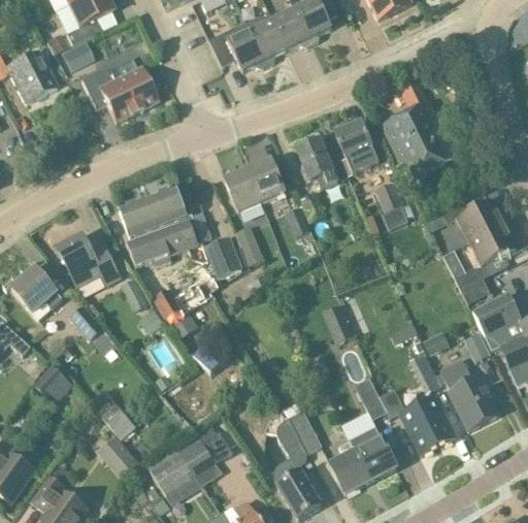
[(76,0),(67,5),(78,28),(66,33),(71,45),(94,34),(89,23),(112,11),(110,6),(114,4),(112,0),(76,0)]
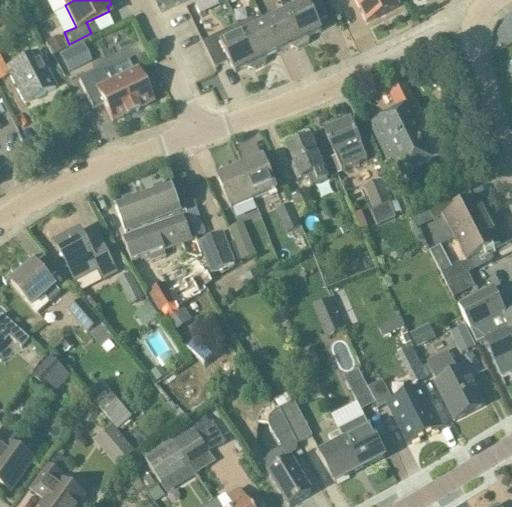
[(306,0),(287,9),(303,43),(309,40),(311,35),(309,32),(322,26),(318,17),(329,12),(323,0),(306,0)]
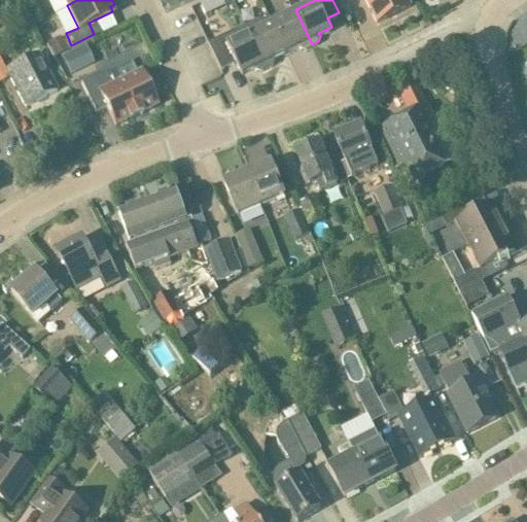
[(411,2),(410,0),(369,0),(378,19),(411,2)]
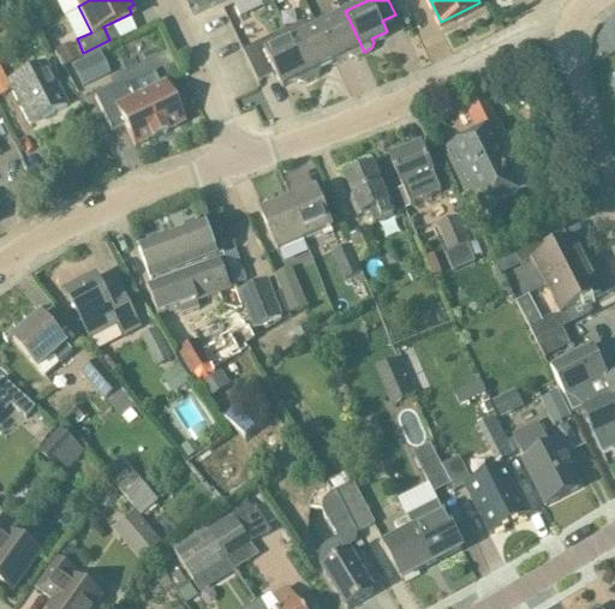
[(345,11),(318,23),(334,57),(350,49),(351,53),(356,55),(364,52),(345,11)]
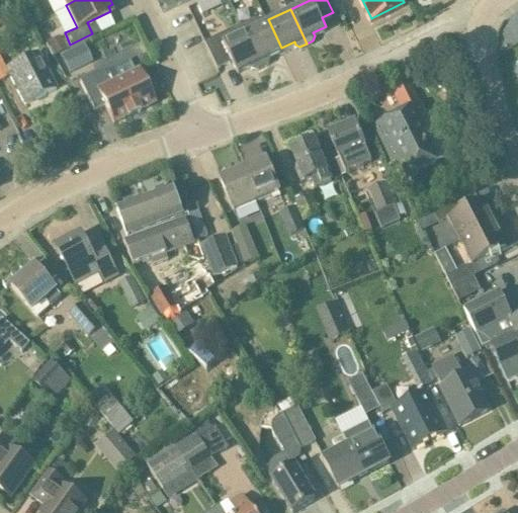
[(255,14),(242,21),(262,64),(269,61),(270,57),(269,54),(281,48),(268,19),(260,23),(255,14)]
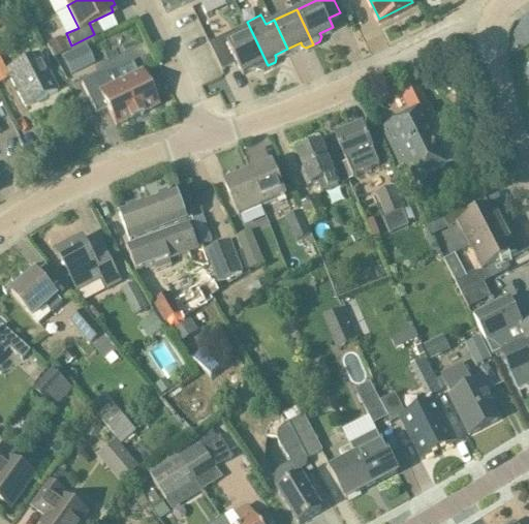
[(247,22),(209,39),(222,67),(237,60),(242,70),(256,64),(257,67),(261,68),(268,65),(247,22)]
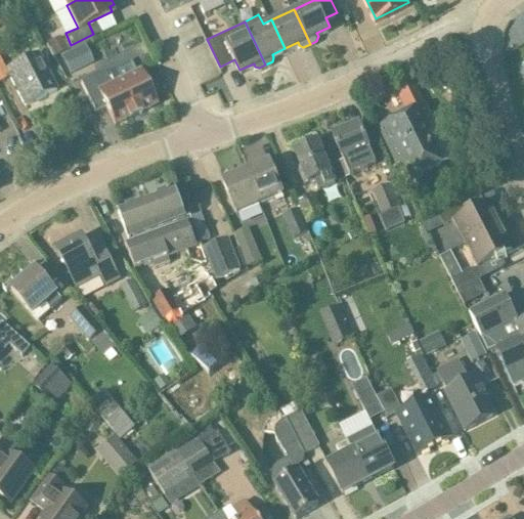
[(92,59),(84,42),(61,52),(70,70),(92,59)]
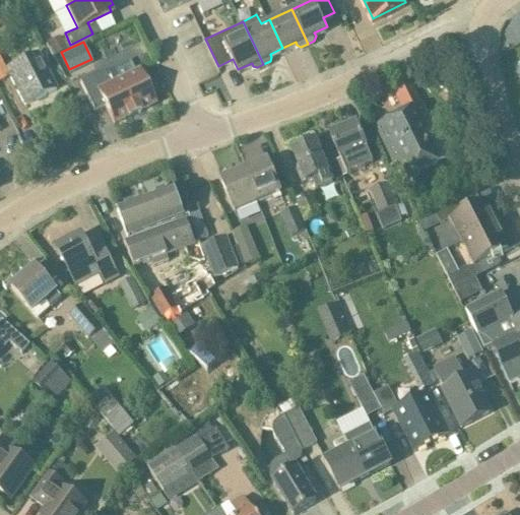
[(38,49),(6,65),(24,102),(56,85),(38,49)]
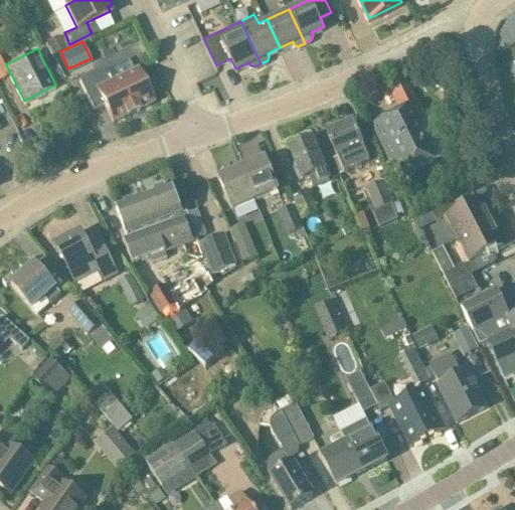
[(103,66),(79,77),(94,107),(105,101),(113,119),(127,113),(128,114),(140,108),(139,107),(153,100),(148,89),(152,87),(146,75),(142,77),(137,67),(113,79),(108,68),(106,67),(103,67),(103,66)]
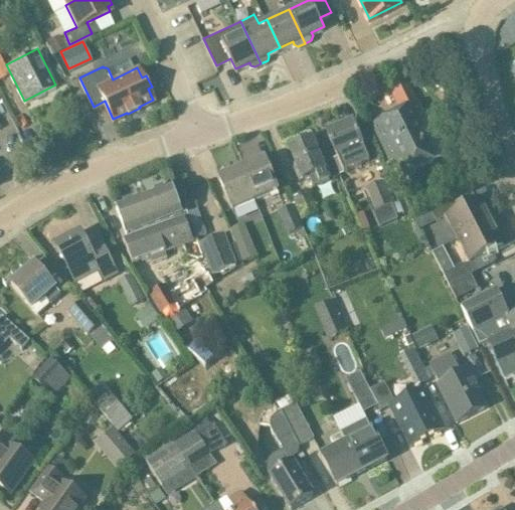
[(388,81),(401,107),(371,122),(398,175),(446,152),(419,98),(418,99),(405,72),(388,81)]
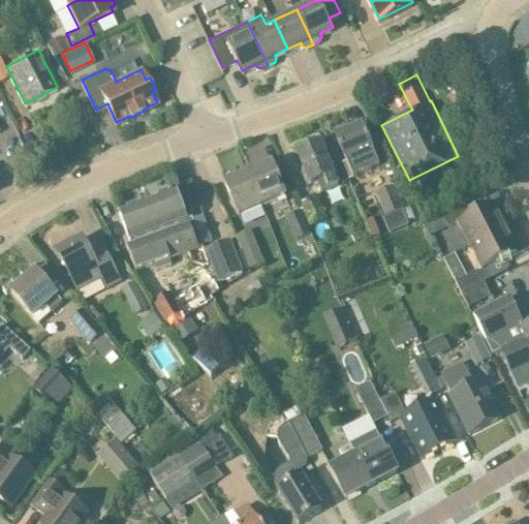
[(380,163),(363,122),(337,132),(353,175),(380,163)]
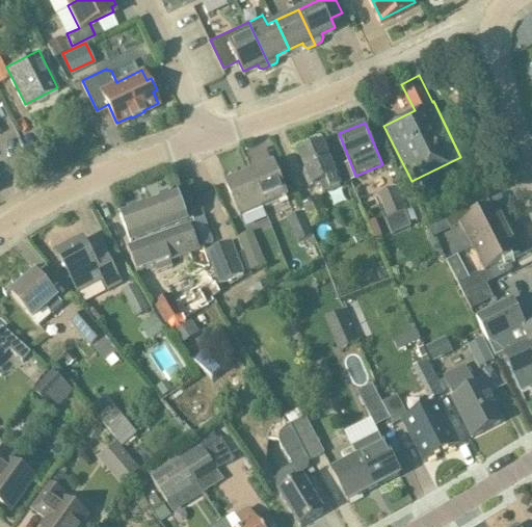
[(341,183),(323,139),(299,150),(306,164),(302,166),(310,184),(322,179),(326,189),(341,183)]
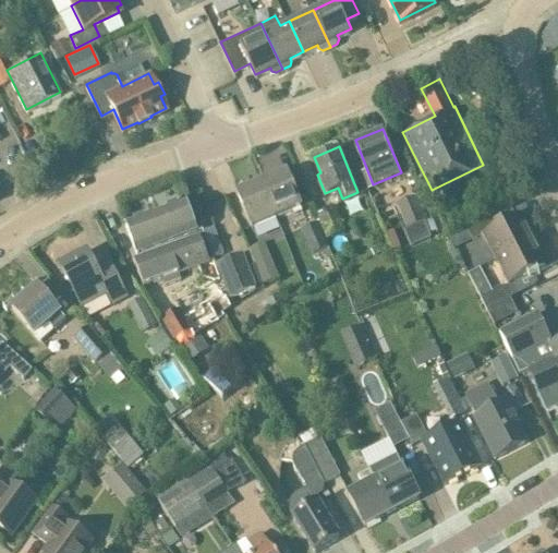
[(75,149),(62,155),(67,164),(80,159),(75,149)]
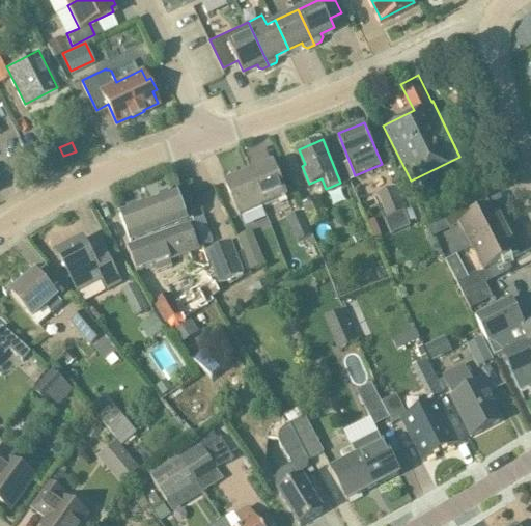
[(264,164),(250,170),(263,203),(287,194),(274,160),(264,164)]
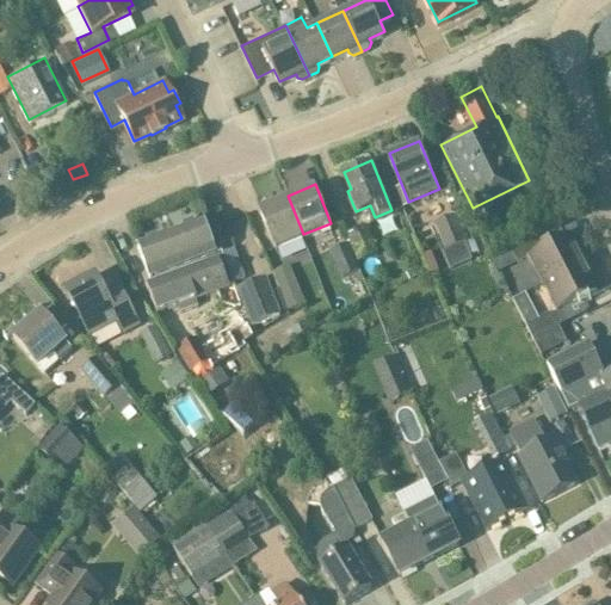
[(567,189),(556,193),(562,205),(572,201),(567,189)]
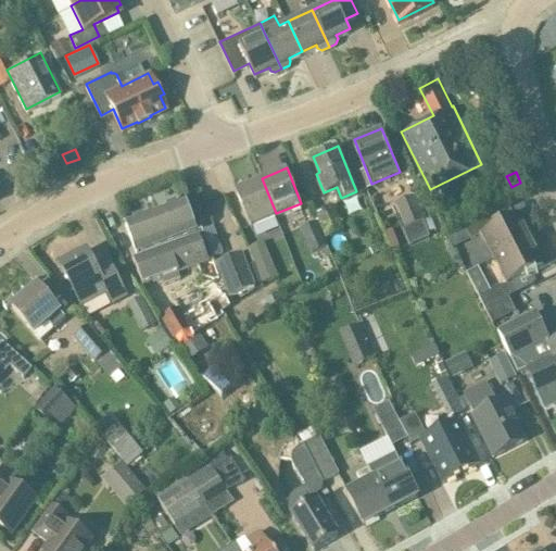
[(276,213),(262,178),(237,188),(251,223),(276,213)]
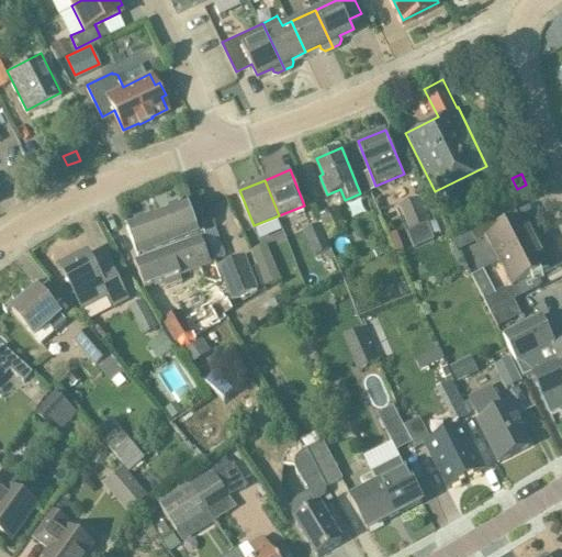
[(418,193),(401,201),(409,225),(406,227),(414,246),(437,236),(429,220),(430,219),(418,193)]
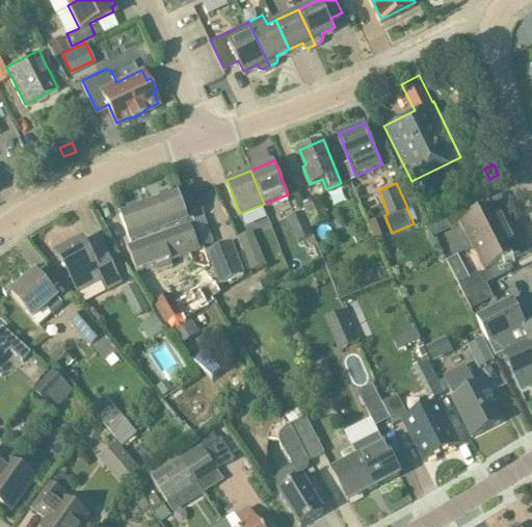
[(121,210),(131,238),(187,217),(177,189),(121,210)]
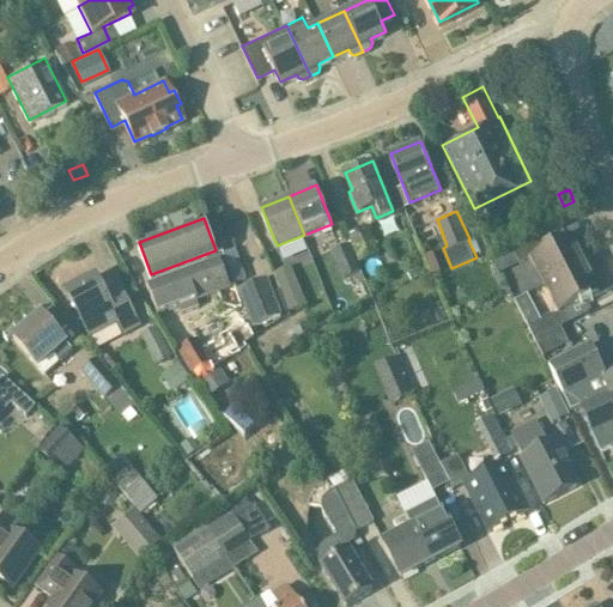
[(369,223),(349,231),(359,258),(378,249),(378,248),(374,235),(369,223)]
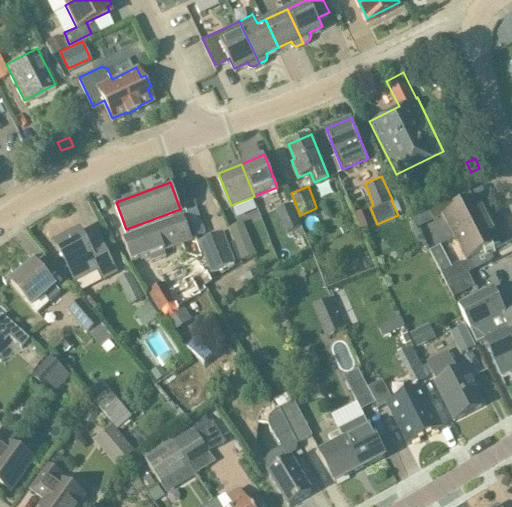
[(444,210),(456,233),(489,216),(477,193),(455,204),(450,194),(428,205),(434,216),(444,210)]
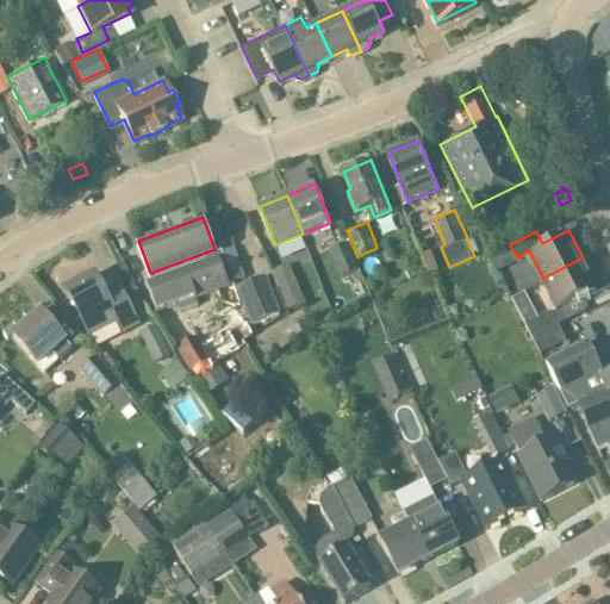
[(348,237),(330,246),(342,273),(360,266),(348,237)]
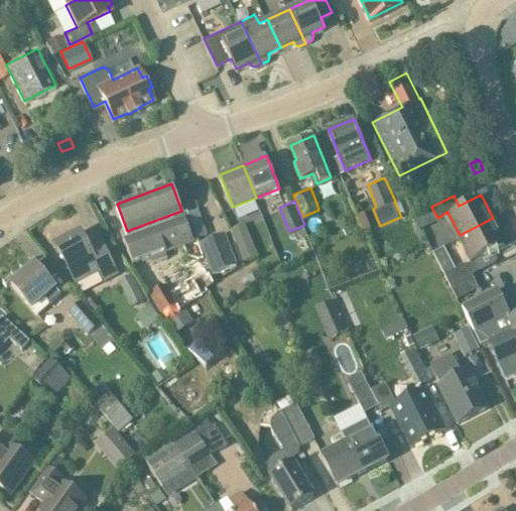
[(132,234),(124,238),(133,262),(150,255),(152,260),(167,254),(165,249),(183,243),(185,242),(196,238),(200,237),(190,213),(185,214),(176,218),(161,224),(133,234),(132,234)]
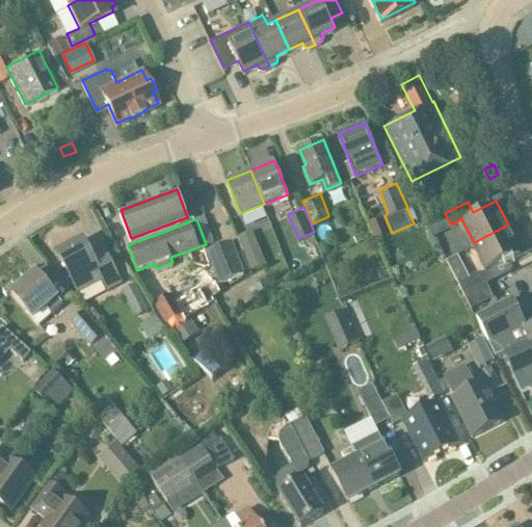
[(508,225),(474,242),(486,266),(520,249),(508,225)]
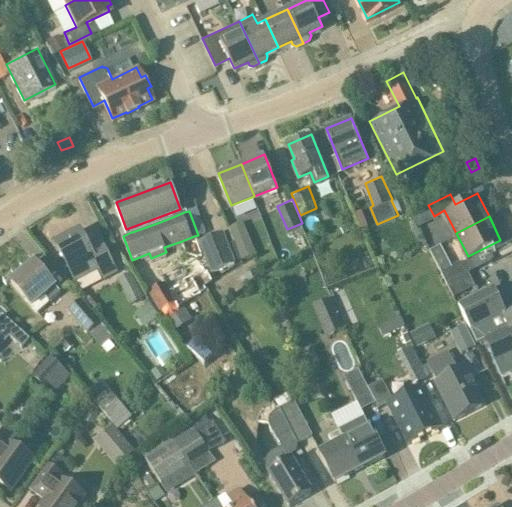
[(101,235),(87,242),(81,229),(57,242),(76,277),(97,266),(103,276),(119,269),(101,235)]
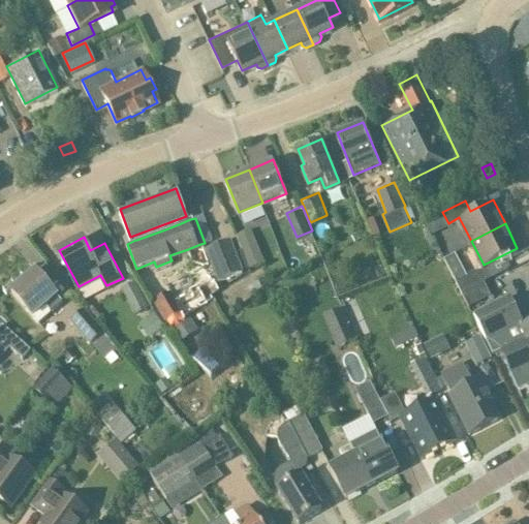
[(230,238),(207,247),(212,260),(219,279),(243,270),(242,268),(235,249),(230,238)]
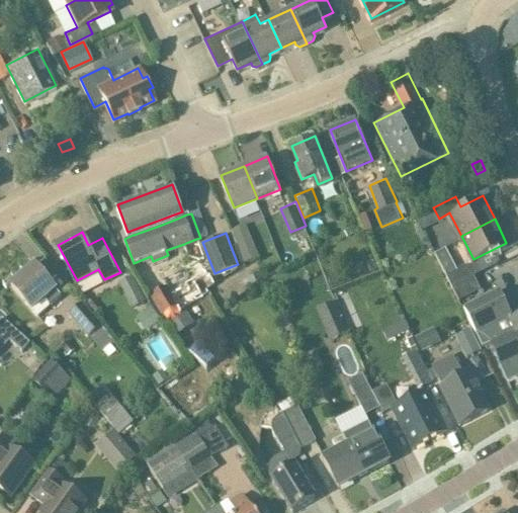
[(260,254),(251,234),(238,239),(246,259),(260,254)]
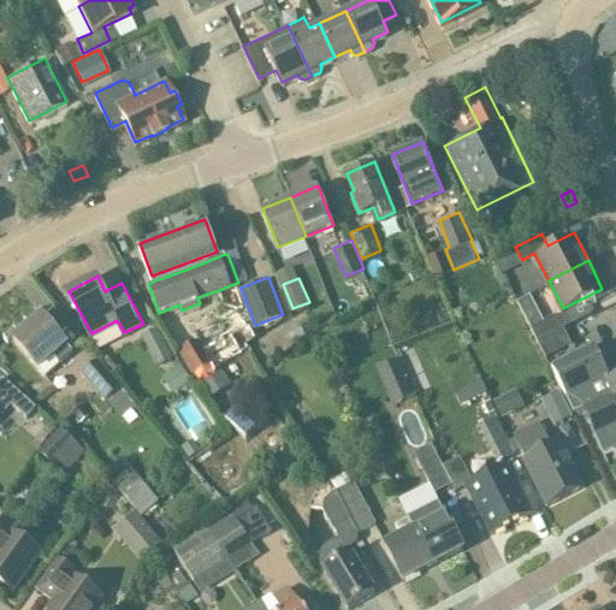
[(221,289),(219,290),(224,303),(237,307),(247,303),(241,288),(238,283),(234,284),(221,289)]
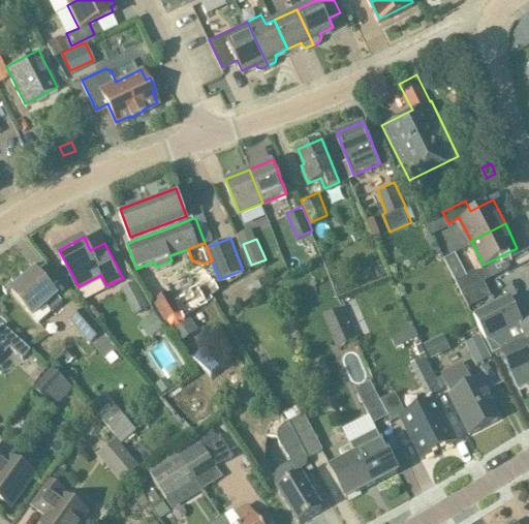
[(478,267),(456,279),(462,290),(484,278),(478,267)]
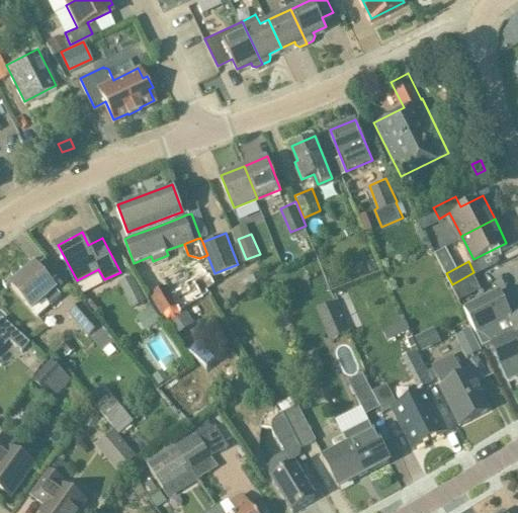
[(12,282),(32,306),(38,313),(62,293),(55,286),(35,263),(12,282)]
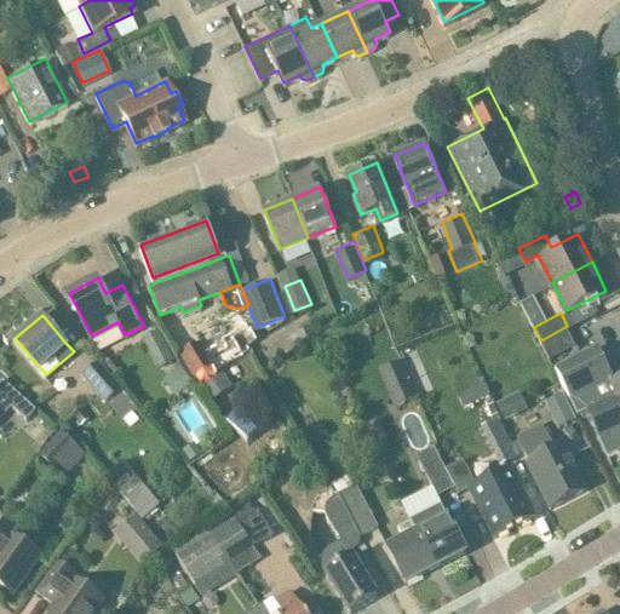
[(413,317),(391,327),(397,343),(420,333),(413,317)]
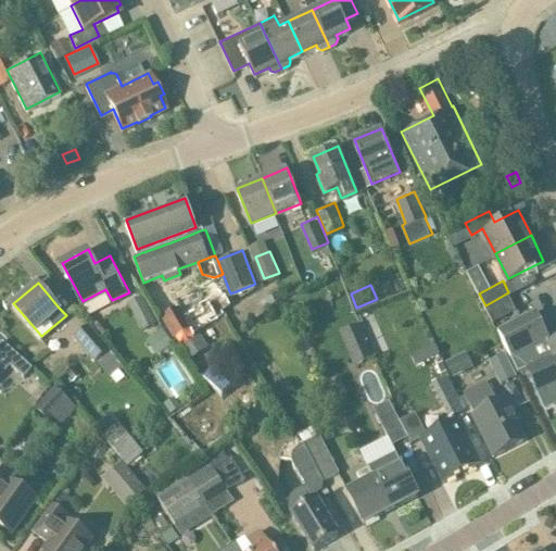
[(142,291),(128,300),(135,312),(142,327),(158,320),(149,303),(142,291)]
